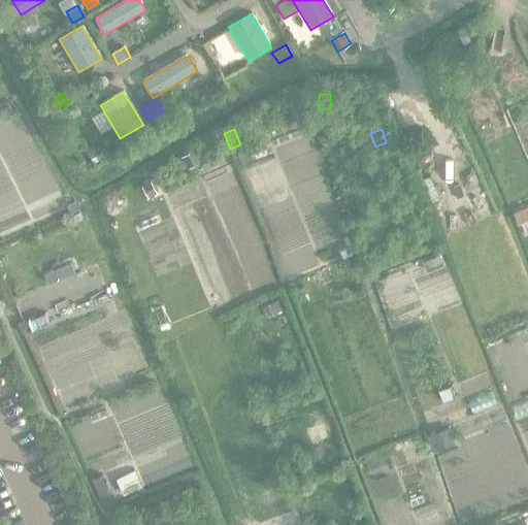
[(414,144),(405,149),(416,171),(423,167),(414,144)]
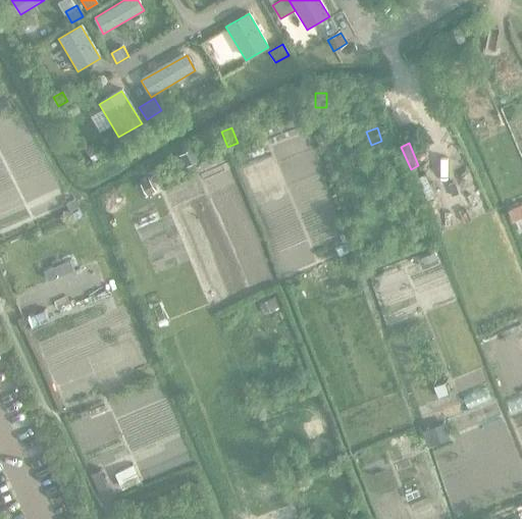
[(92,145),(84,150),(89,157),(97,152),(92,145)]
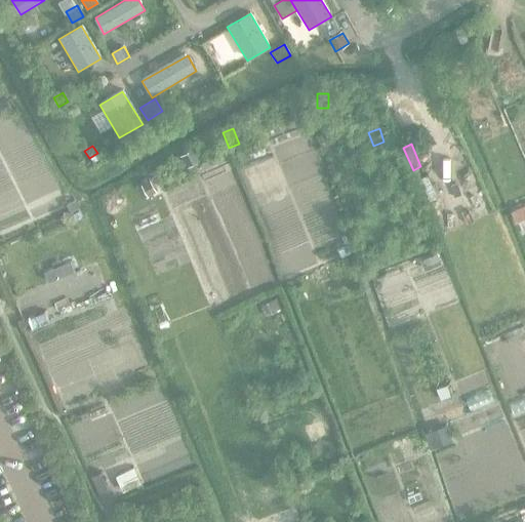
[(191,151),(180,156),(186,165),(195,160),(191,151)]
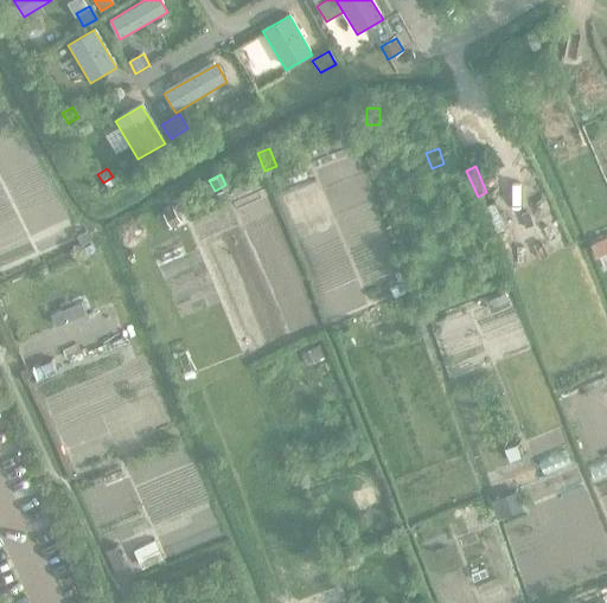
[(172,207),(163,212),(170,226),(180,220),(172,207)]
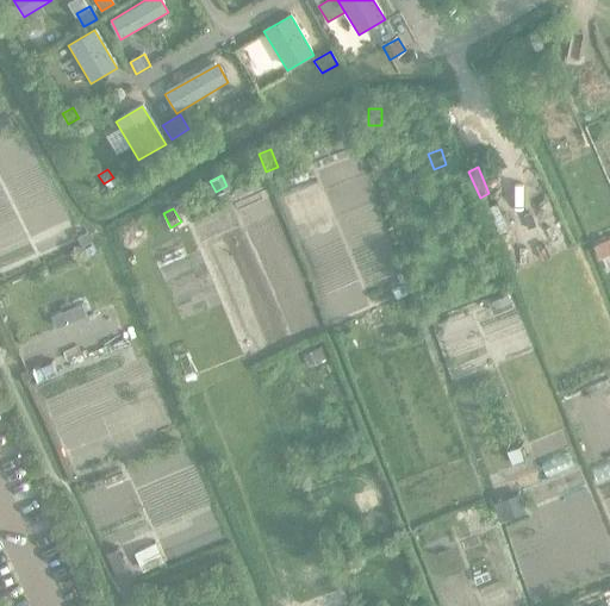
[(87,233),(79,238),(83,248),(92,243),(87,233)]
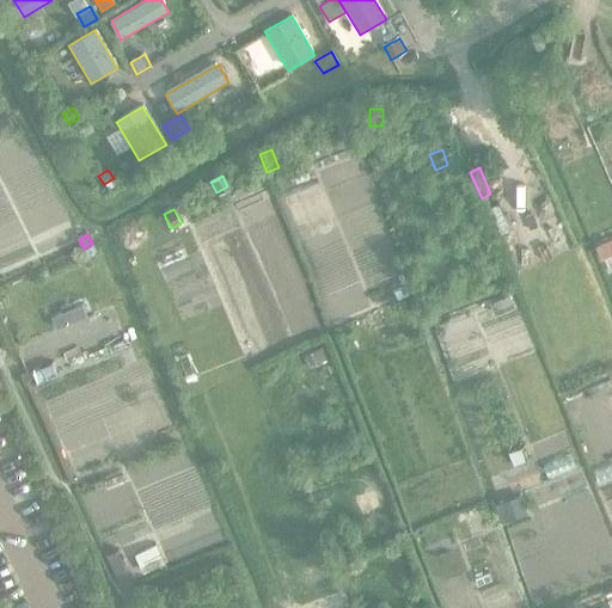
[(594,249),(599,260),(611,255),(611,245),(611,243),(594,249)]
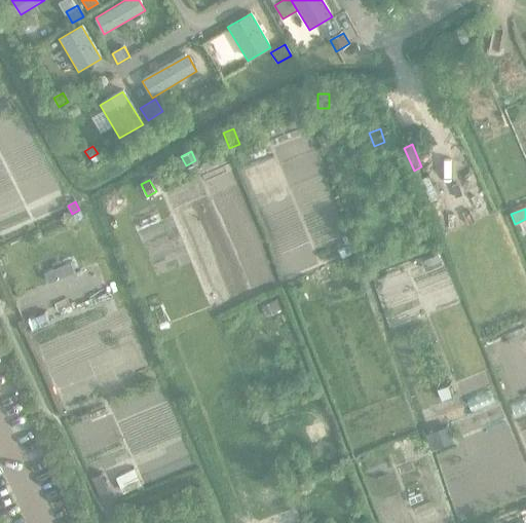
[(412,233),(410,239),(413,245),(419,246),(424,244),(425,237),(423,232),(417,230),(412,233)]
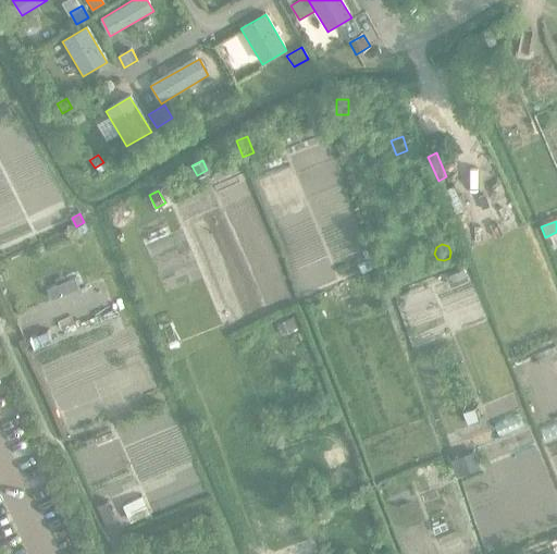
[(364,262),(357,265),(361,274),(369,272),(371,271),(367,261),(364,262)]
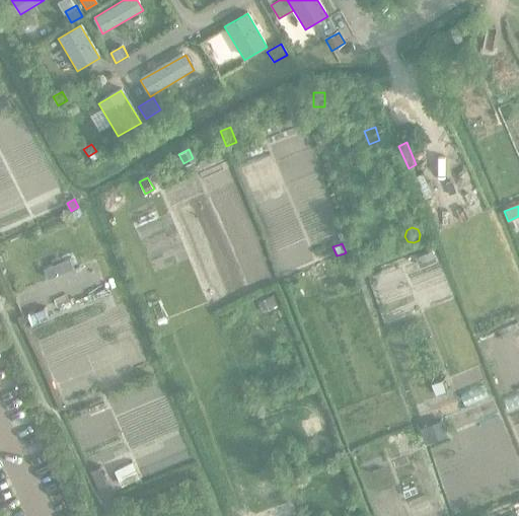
[(433,250),(417,258),(421,267),(437,261),(433,250)]
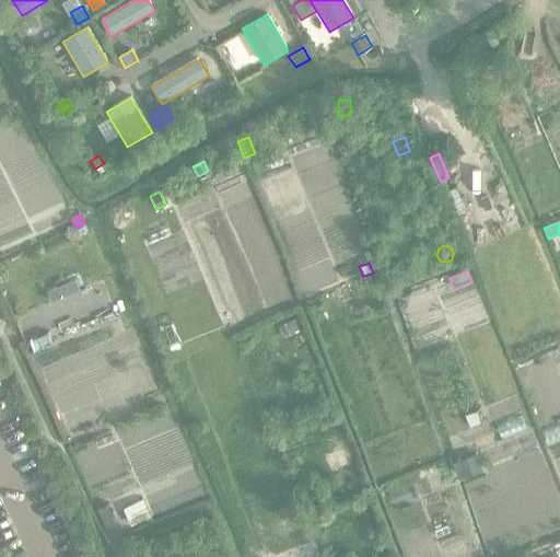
[(60,287),(47,292),(50,303),(65,298),(60,287)]
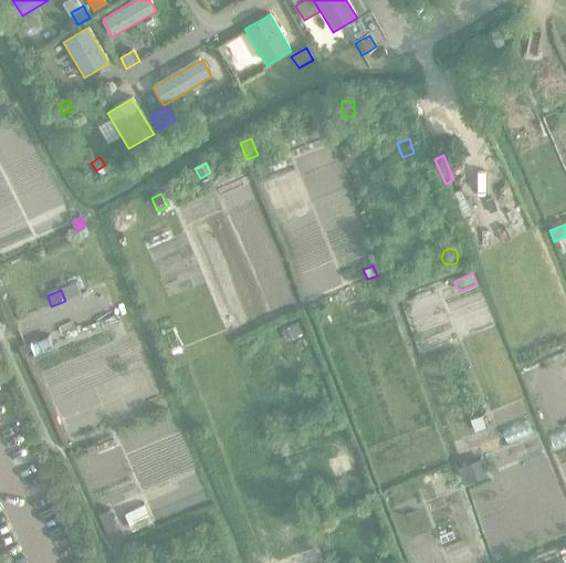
[(296,323),(280,329),(284,341),(301,334),(296,323)]
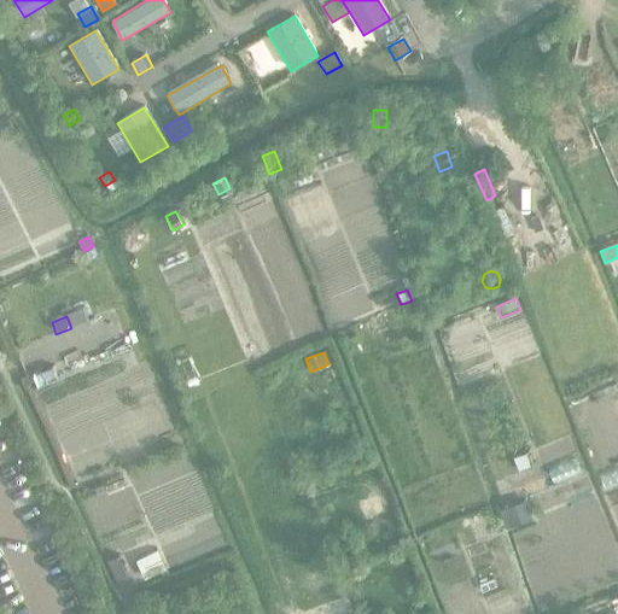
[(41,373),(33,378),(36,387),(46,384),(41,373)]
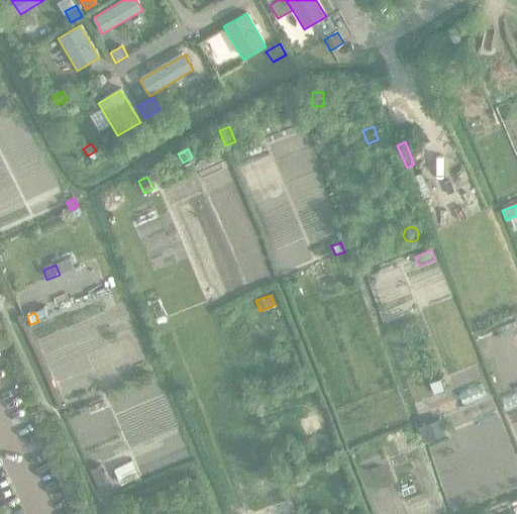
[(440,378),(429,383),(433,395),(445,390),(440,378)]
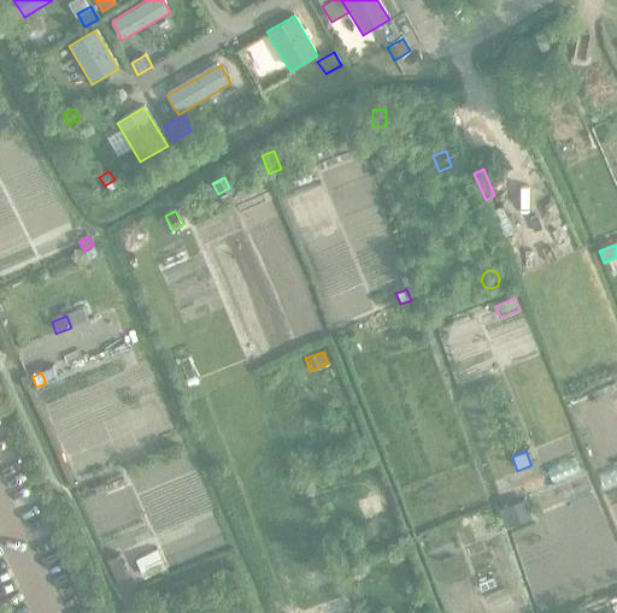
[(378,495),(365,500),(371,518),(383,514),(378,495)]
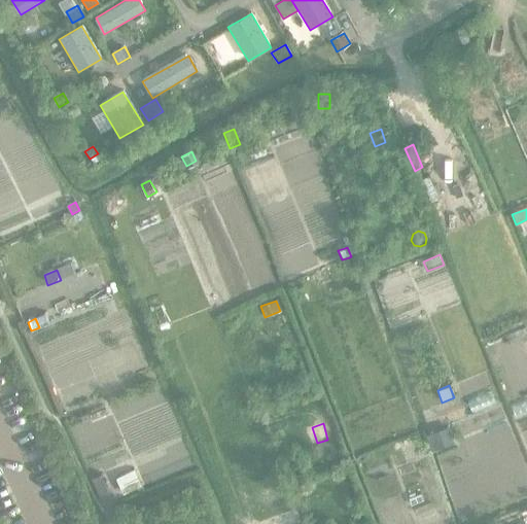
[(447,430),(433,435),(437,445),(450,441),(447,430)]
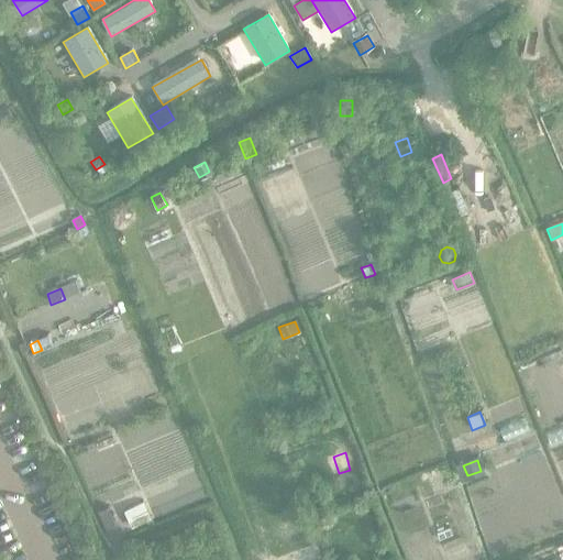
[(108,508),(97,513),(106,531),(117,526),(108,508)]
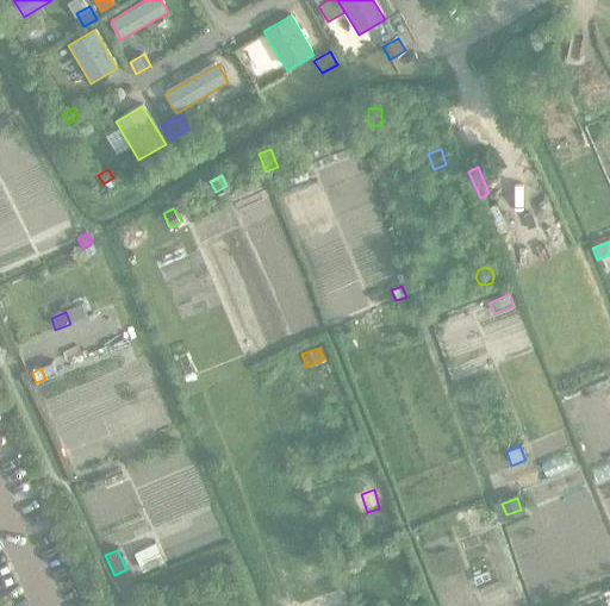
[(356,560),(341,566),(347,582),(362,578),(356,560)]
